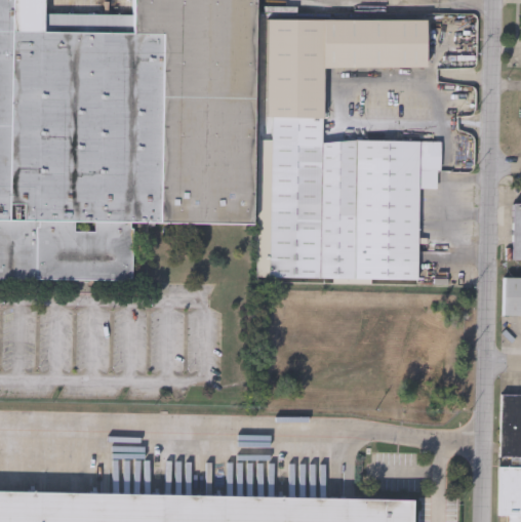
[(256,0),(254,226),(134,225),(133,282),(0,280),(0,0),(46,0),(46,13),(80,13),(80,3),(94,3),(94,14),(135,15),(135,0),(256,0)]
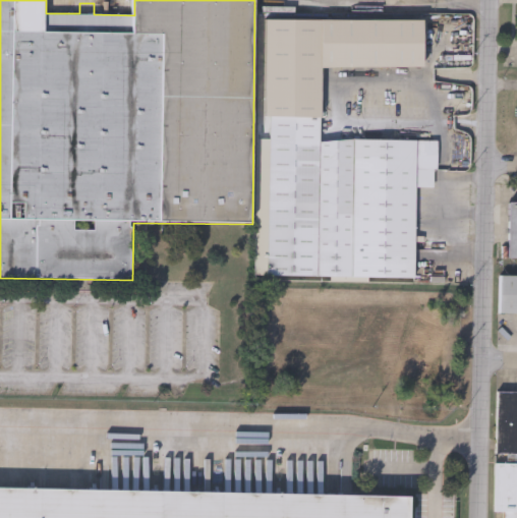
[(271,278),(273,117),(323,118),(322,140),(438,142),(438,186),(417,186),(416,279),(271,278)]
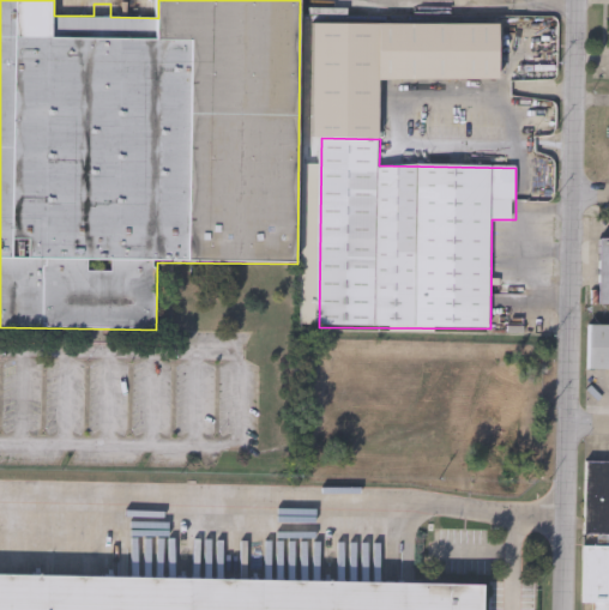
[(608,373),(592,373),(592,328),(608,328),(608,373)]
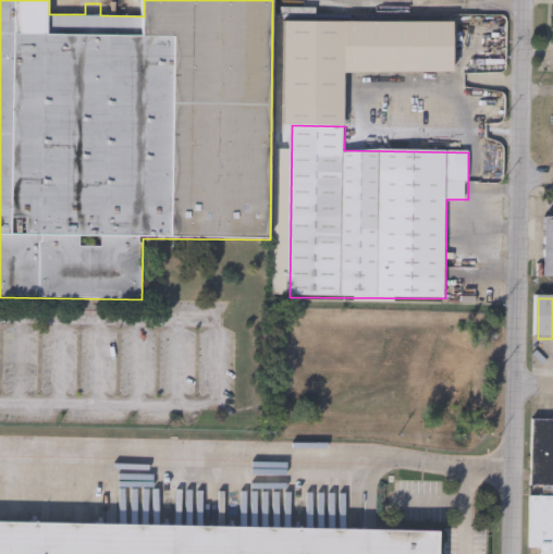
[(542,553),(542,552),(531,551),(532,497),(552,499),(552,488),(532,488),(533,421),(552,421),(552,553),(542,553)]
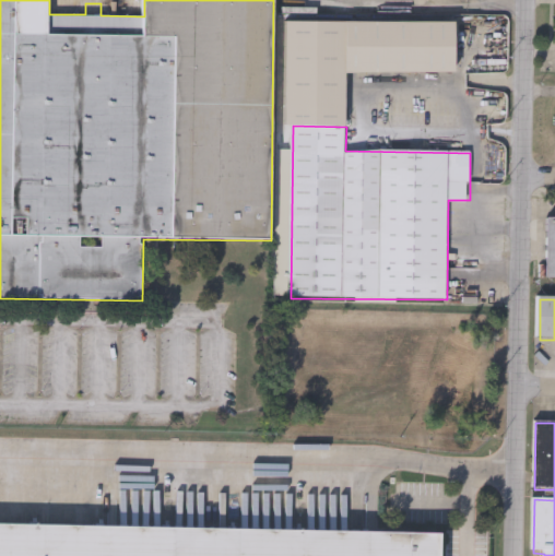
[(0,555),(0,523),(443,530),(441,555),(0,555)]
